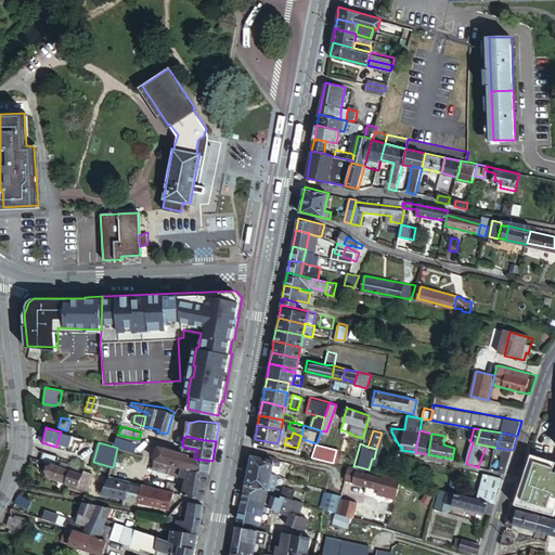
[(162,449),(189,456),(190,453),(163,446),(162,449)]
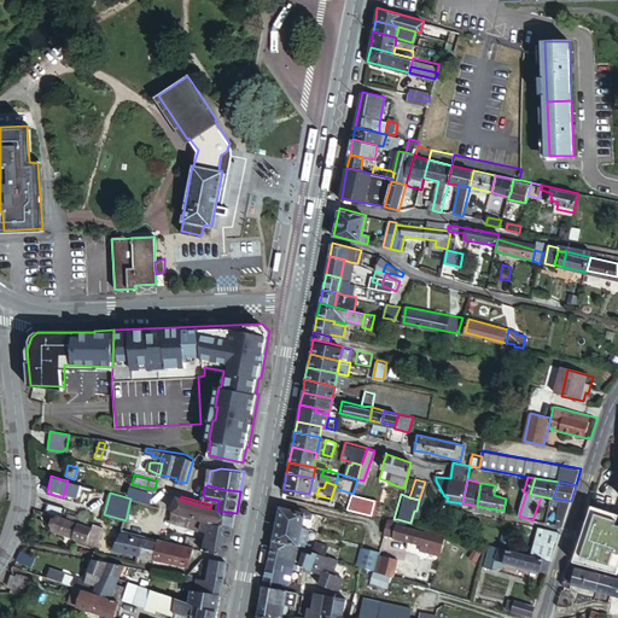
[(210,522),(234,525),(237,513),(217,511),(210,508),(180,500),(176,499),(173,511),(204,519),(210,522)]
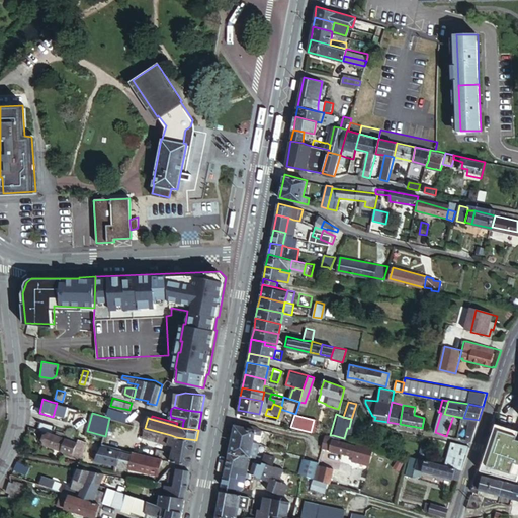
[(467,435),(473,437),(479,420),(472,419),(470,425),(469,430),(467,435)]
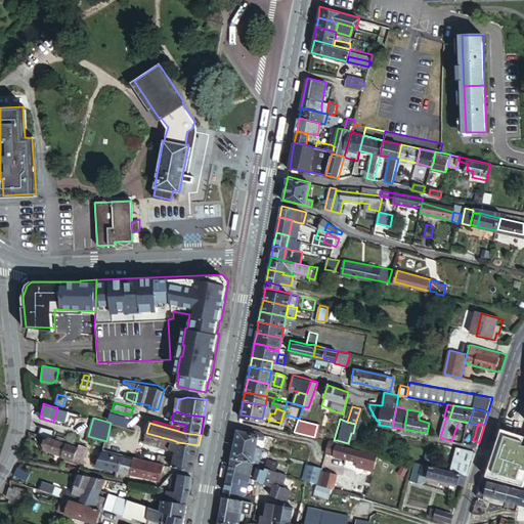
[(248,428),(237,426),(234,445),(256,449),(256,446),(258,437),(264,438),(265,436),(260,429),(249,427),(248,428)]
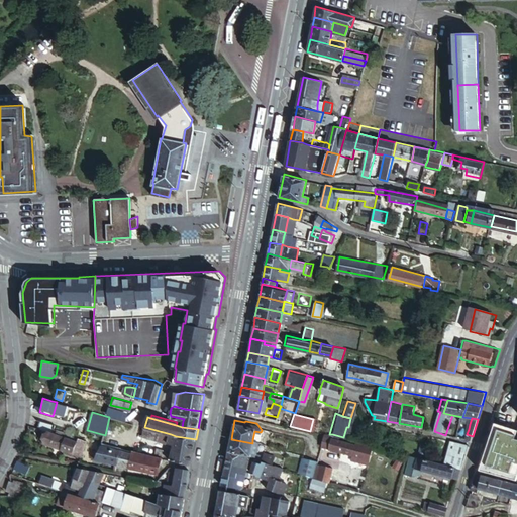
[(171,434),(144,427),(142,436),(169,443),(169,441),(171,434)]
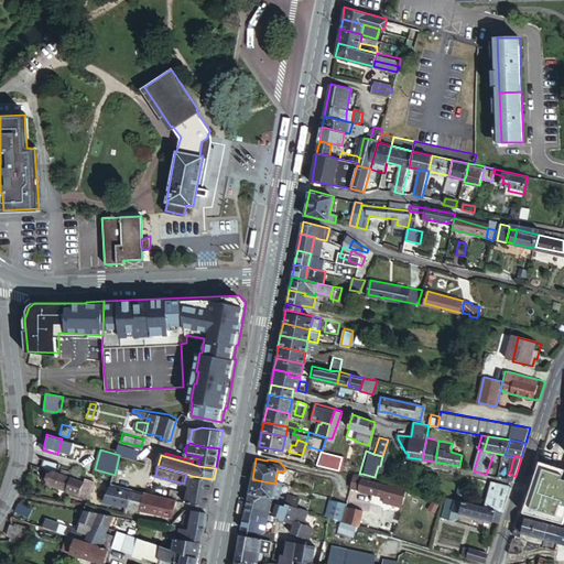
[(47,485),(65,490),(71,477),(52,470),(47,485)]
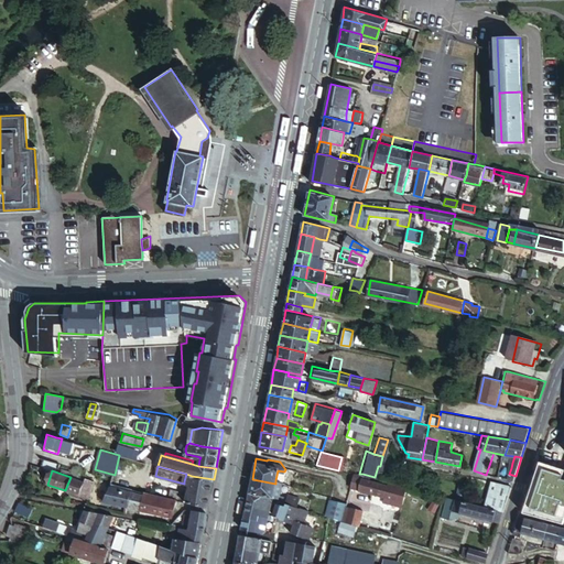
[(190,490),(186,501),(208,506),(214,479),(192,476),(191,483),(190,490)]
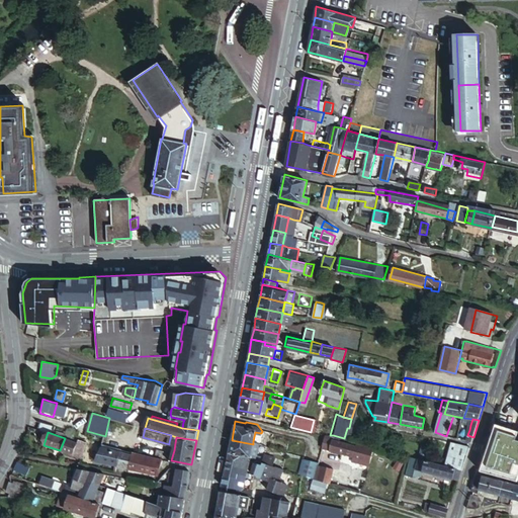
[(355,445),(324,437),(322,447),(329,449),(329,450),(353,456),(351,461),(368,465),(372,449),(355,445)]
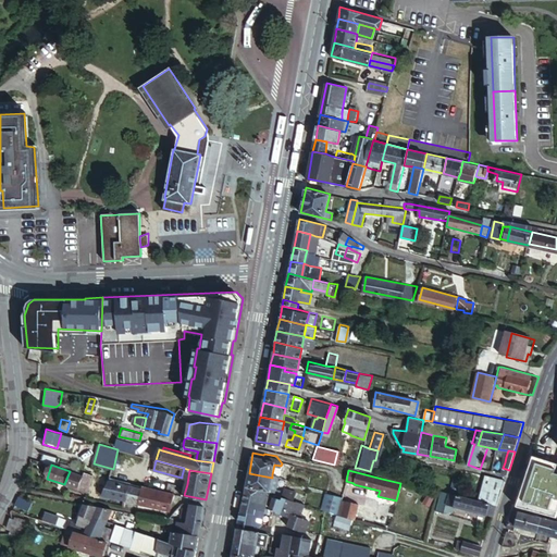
[(70,471),(64,484),(78,487),(81,482),(82,475),(70,471)]
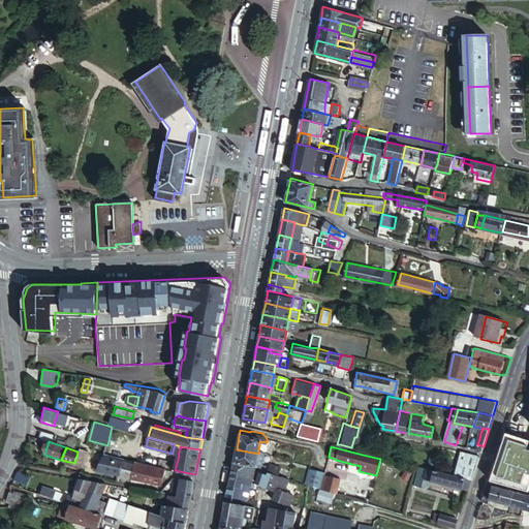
[(76,458),(85,461),(89,449),(80,447),(78,452),(76,458)]
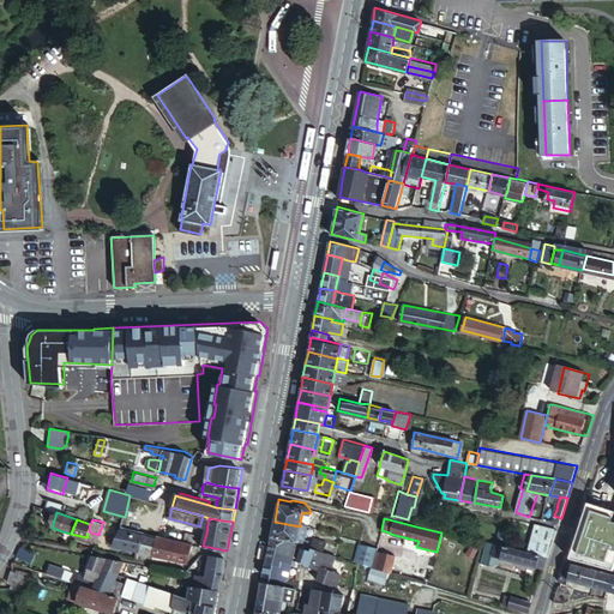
[(300,527),(275,522),(272,535),(294,540),(298,540),(300,527)]
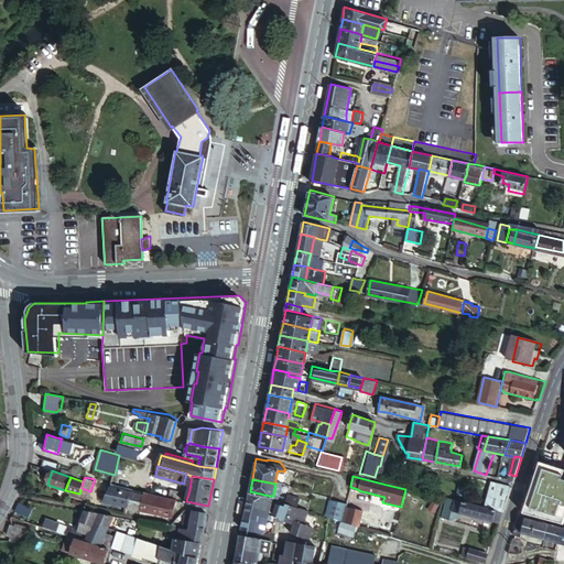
[(275,484),(273,496),(279,497),(282,481),(275,480),(275,484)]
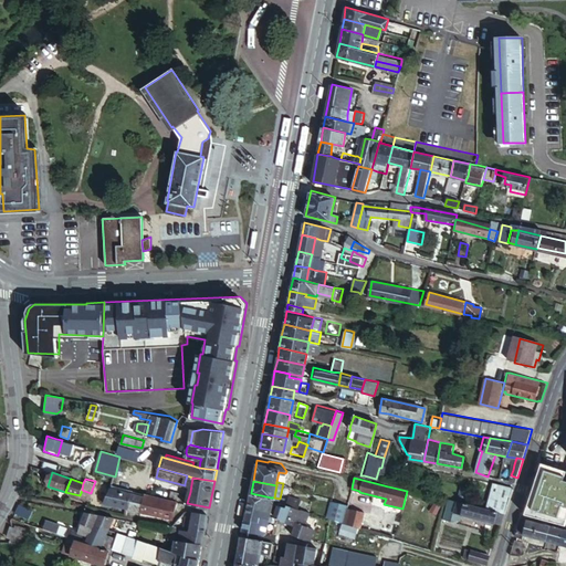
[(486,510),(505,515),(514,489),(493,483),(486,510)]
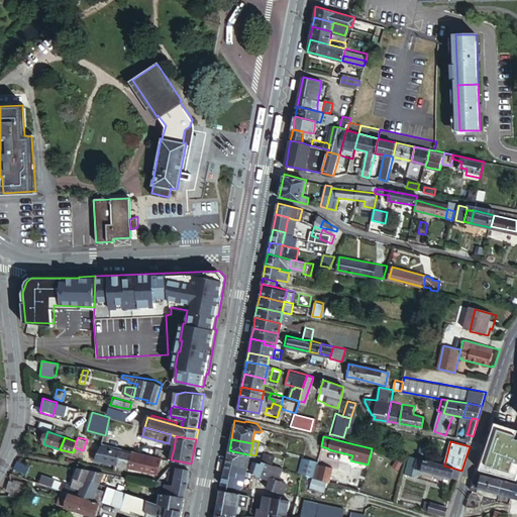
[(103,443),(102,447),(119,451),(120,447),(103,443)]
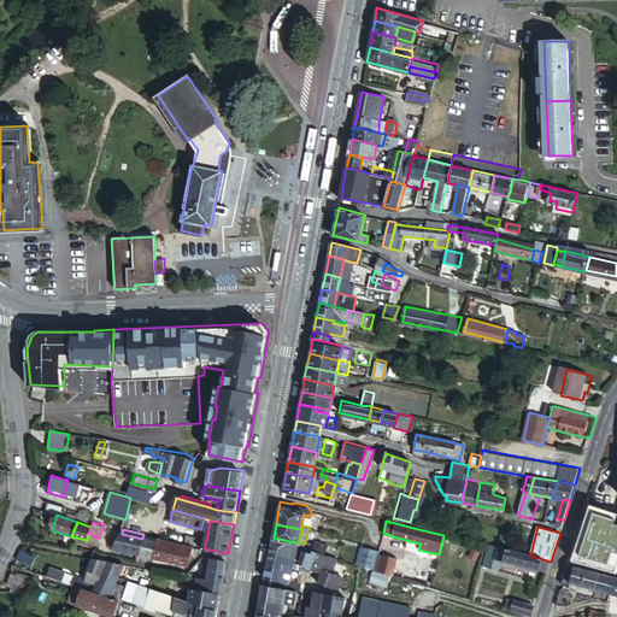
[(188,545),(194,546),(198,546),(200,534),(187,529),(183,544),(188,545)]
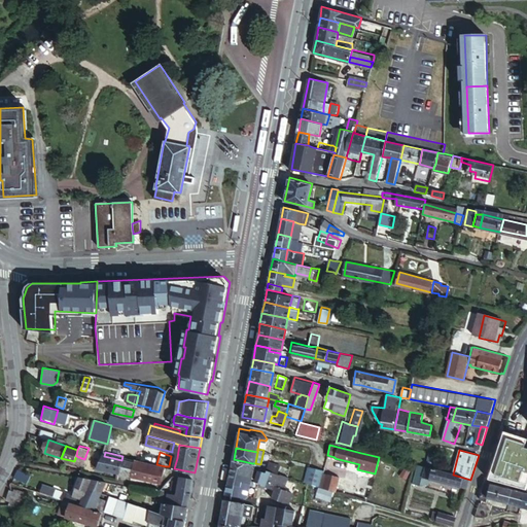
[(427,464),(434,466),(436,456),(430,455),(427,464)]
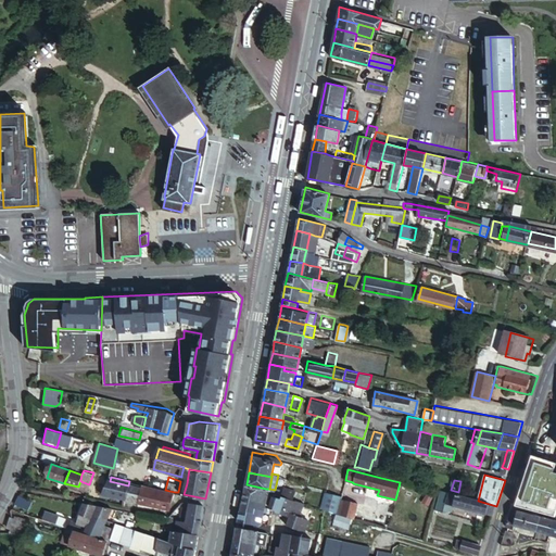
[(78,487),(87,490),(89,484),(80,481),(78,487)]
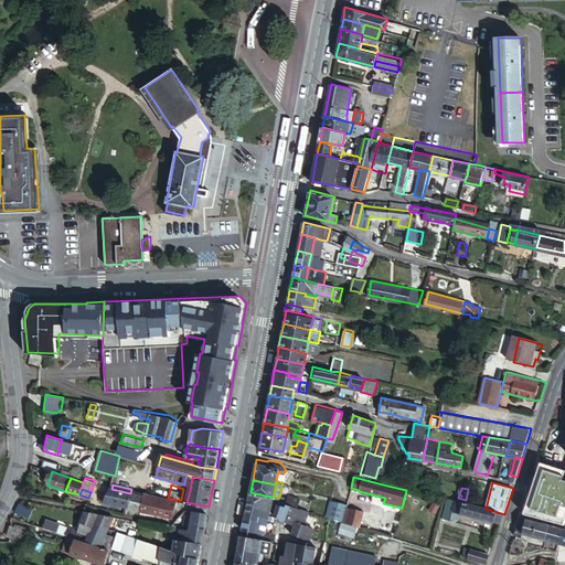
[(130,493),(112,489),(106,500),(105,503),(113,504),(127,508),(130,493)]
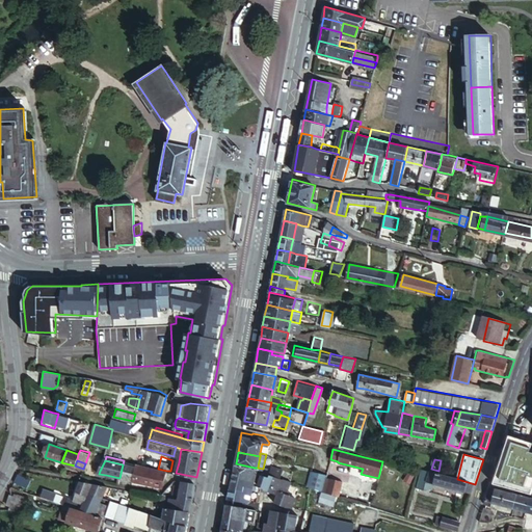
[(173,460),(170,471),(176,473),(179,462),(173,460)]
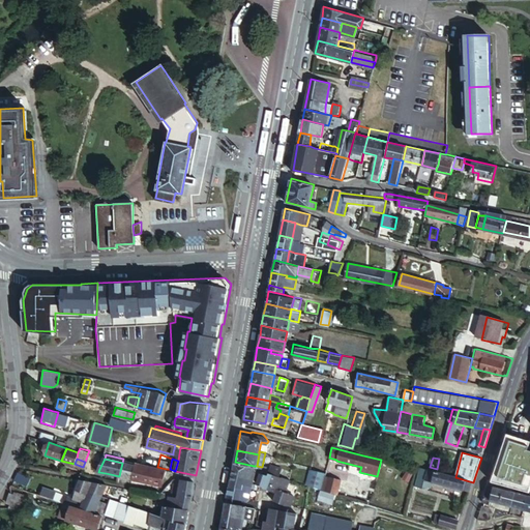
[(441,460),(439,459),(437,469),(430,467),(430,470),(438,472),(441,460)]
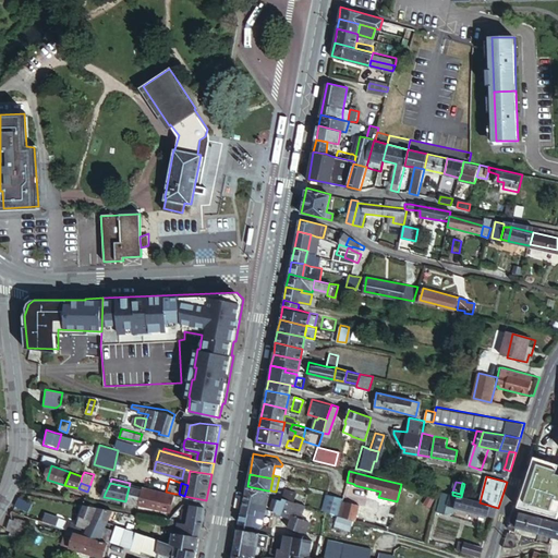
[(153,488),(144,486),(142,490),(164,496),(169,497),(170,493),(166,492),(153,488)]
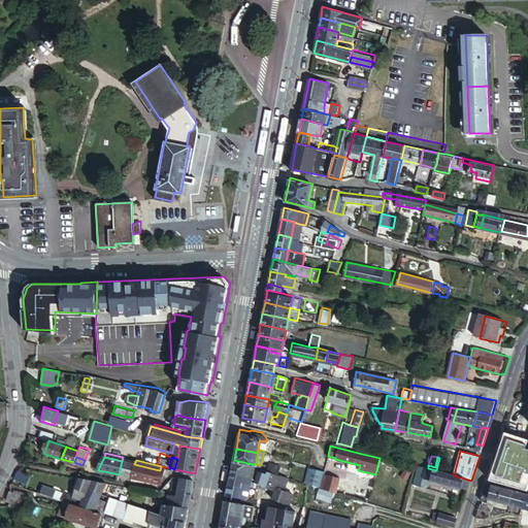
[(253,464),(234,460),(232,471),(245,473),(253,474),(256,464),(253,464)]
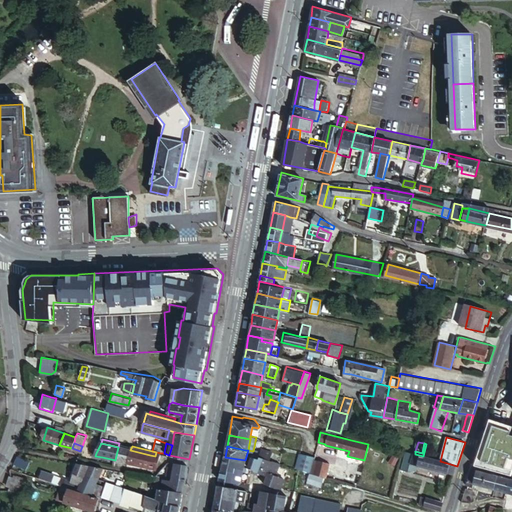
[(118,447),(115,460),(127,463),(130,450),(118,447)]
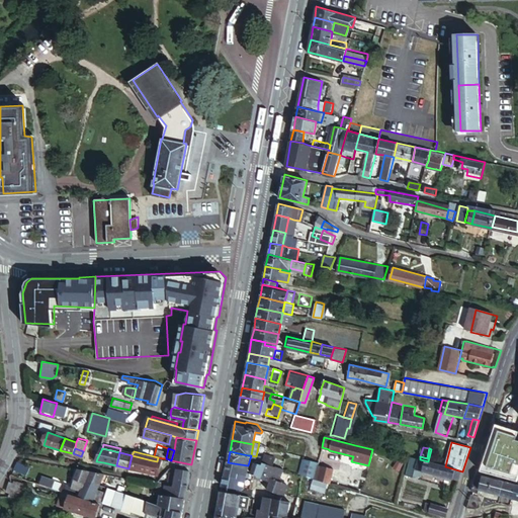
[(517,472),(517,455),(508,453),(504,469),(517,472)]
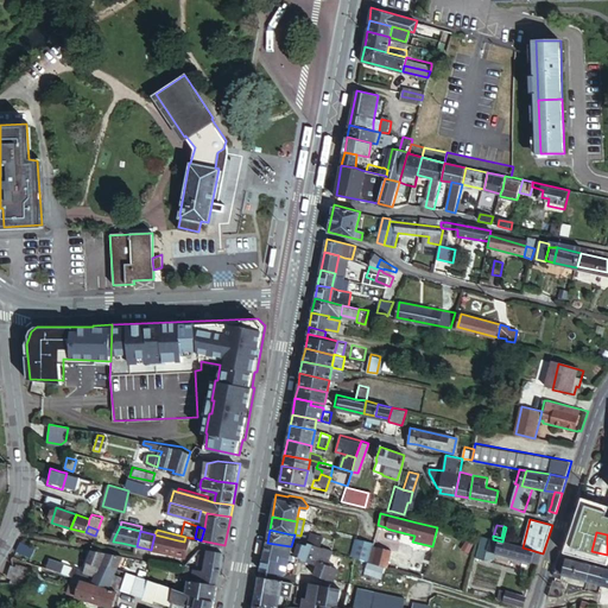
[(320,545),(322,537),(310,533),(310,537),(308,542),(320,545)]
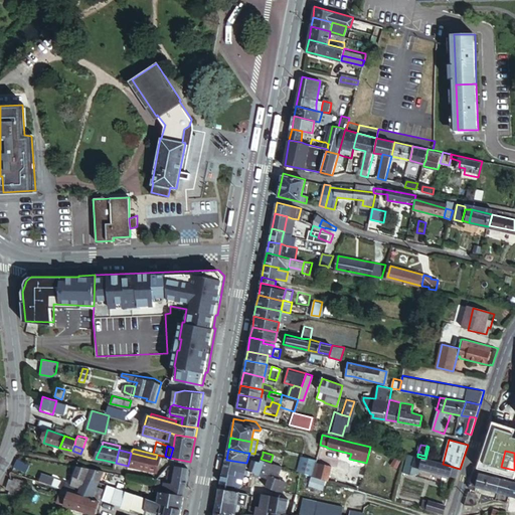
[(131,453),(128,466),(148,470),(151,458),(131,453)]
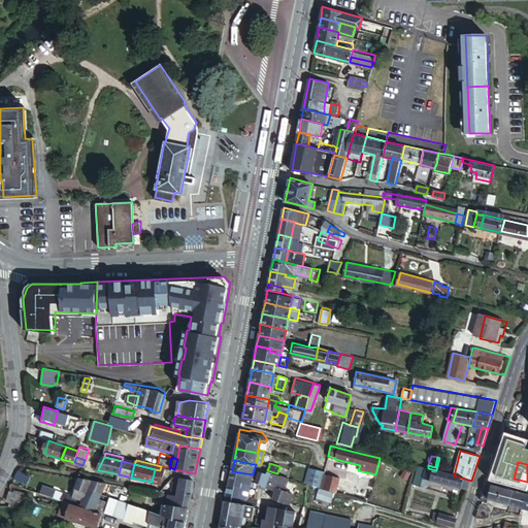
[(424,477),(467,491),(468,490),(471,481),(454,475),(436,470),(428,468),(418,465),(413,484),(421,486),(424,477)]
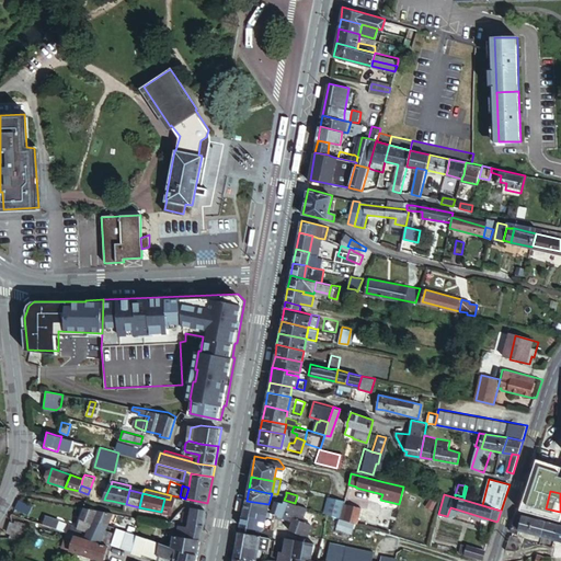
[(322,512),(339,517),(343,501),(328,496),(322,512)]
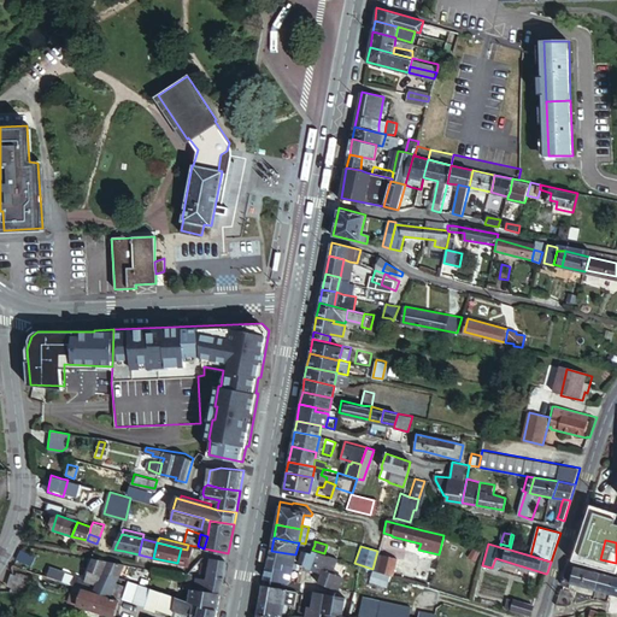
[(35,556),(22,547),(17,557),(29,565),(35,556)]
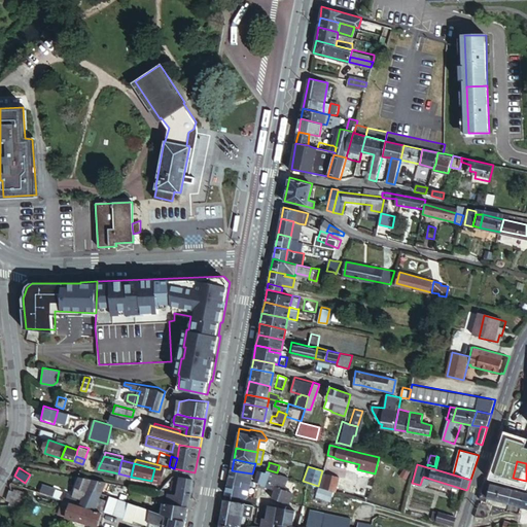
[(151,481),(161,483),(164,470),(160,469),(154,468),(151,481)]
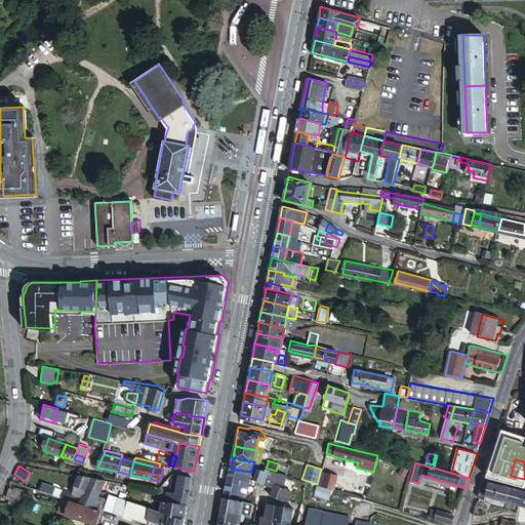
[(274,486),(274,485),(278,472),(276,471),(266,468),(265,471),(258,469),(254,479),(261,481),(261,482),(274,486)]
